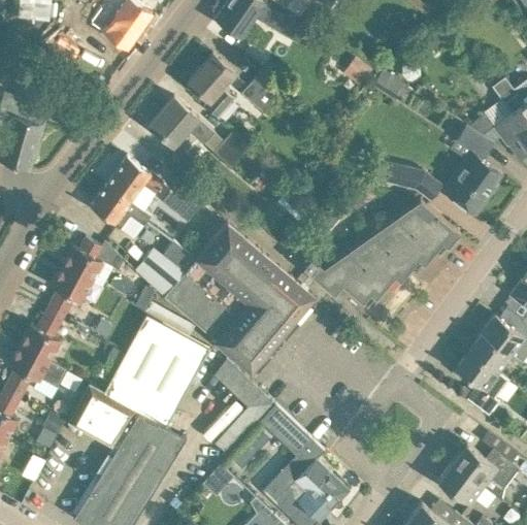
[(95,25),(104,31),(128,48),(153,14),(131,0),(126,0),(117,13),(107,7),(95,25)]
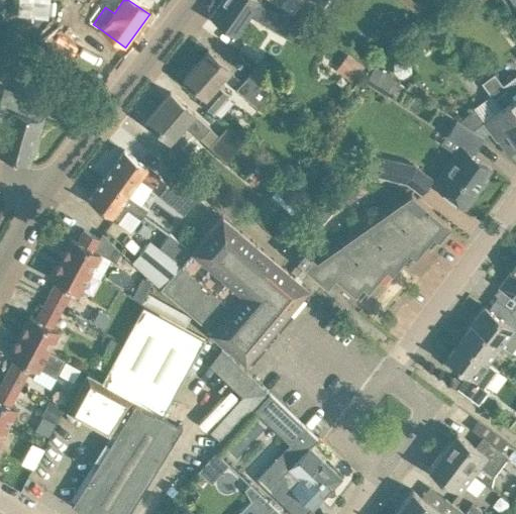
[(260,0),(260,2),(256,0),(224,0),(211,19),(235,36),(249,17),(292,40),(303,20),(266,0),(260,0)]
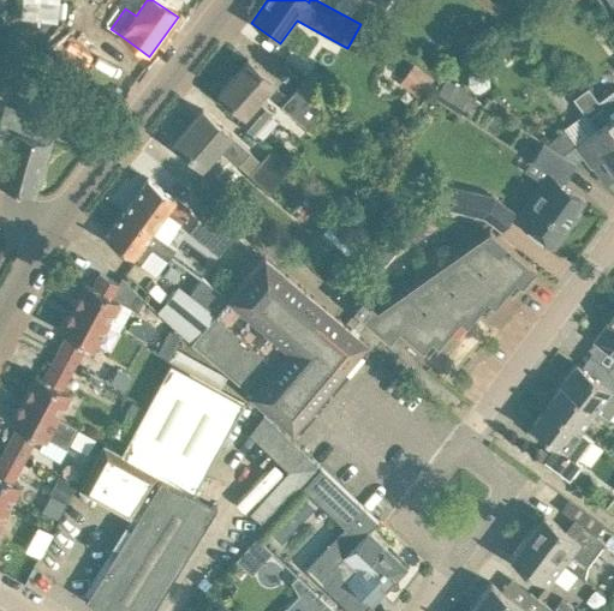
[(323,0),(349,16),(358,0),(323,0)]
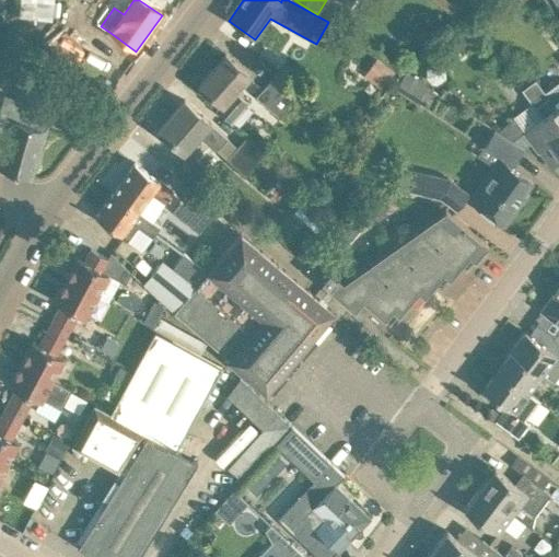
[(216,113),(231,126),(251,104),(239,93),(251,79),(226,57),(200,86),(222,106),(216,113)]
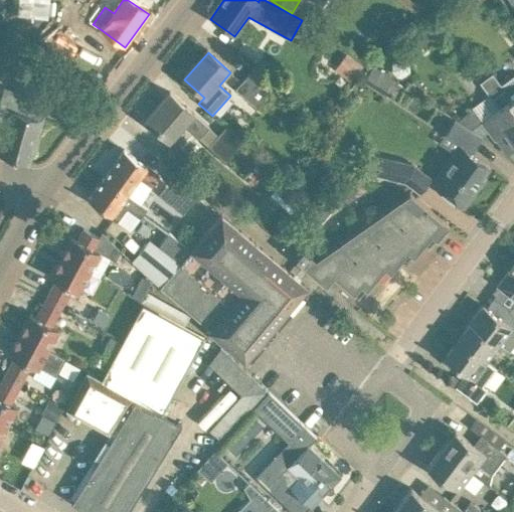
[(365,83),(386,98),(395,82),(374,69),(365,83)]
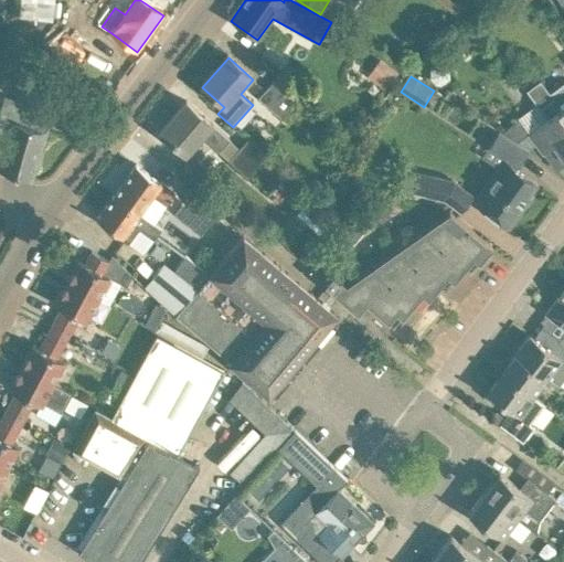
[(267,106),(283,89),(273,82),(258,97),(267,106)]
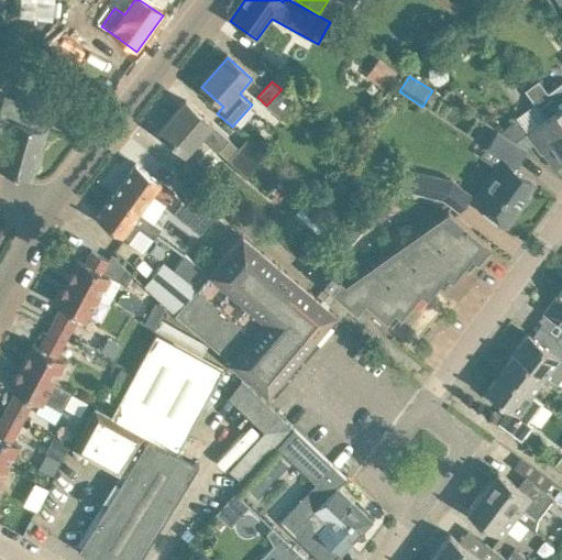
[(518,120),(500,134),(516,143),(528,151),(535,145),(541,154),(552,146),(561,160),(561,111),(555,102),(552,99),(549,95),(539,81),(525,91),(546,120),(528,133),(518,120)]
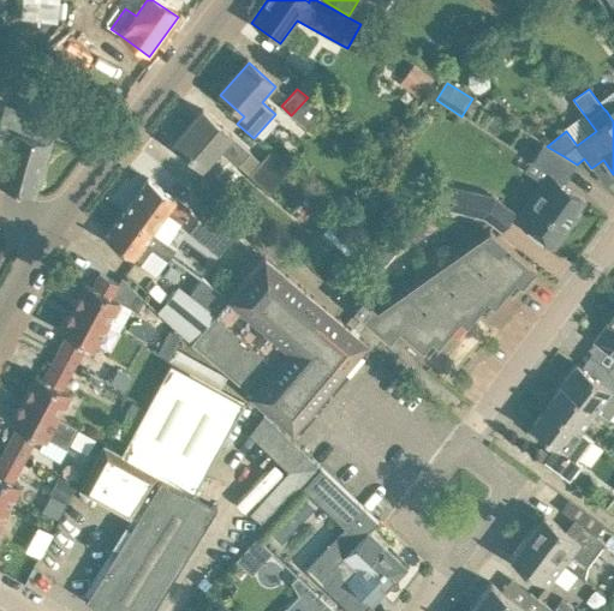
[(613,93),(600,103),(603,108),(607,112),(613,121),(613,93)]
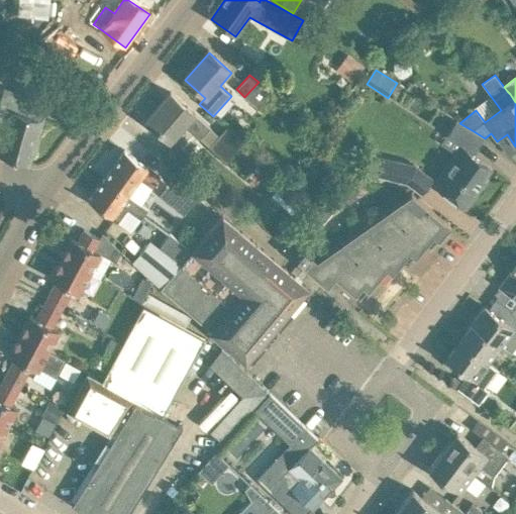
[(42,121),(47,105),(46,105),(46,106),(5,92),(0,108),(0,111),(10,114),(2,138),(0,137),(0,157),(29,167),(43,121),(42,121)]
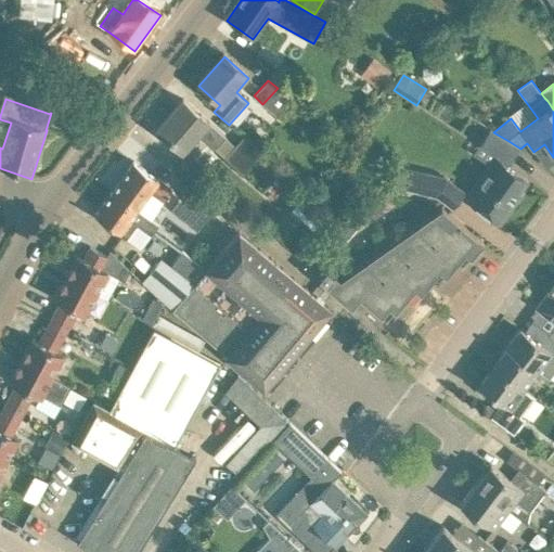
[(224,157),(234,145),(182,102),(157,130),(182,153),(197,136),(224,157)]
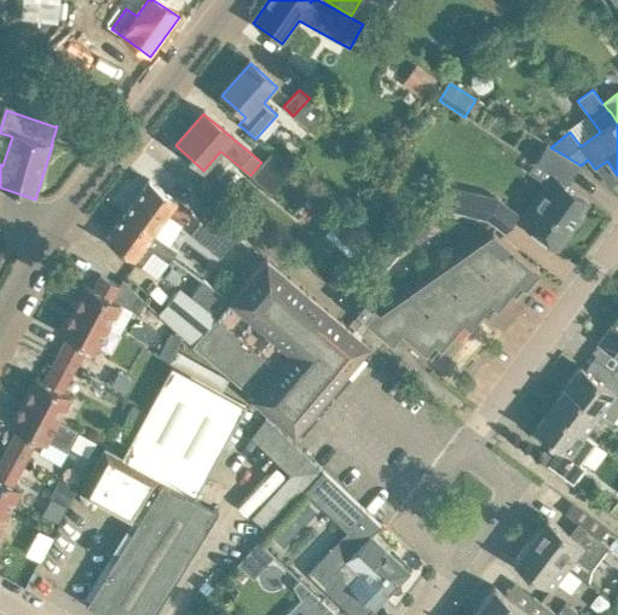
[(547,145),(537,161),(570,183),(581,166),(550,148),(547,145)]
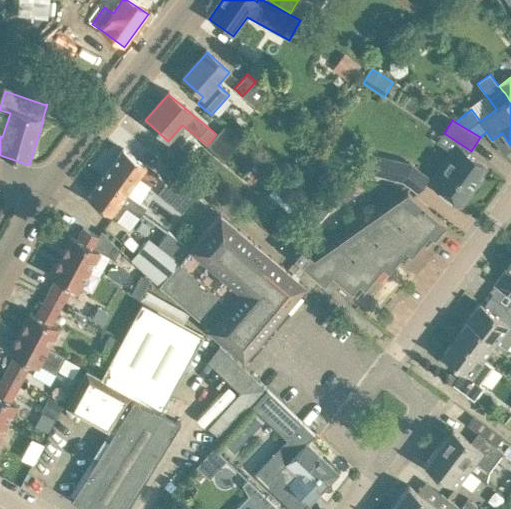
[(207,147),(225,163),(243,143),(225,127),(207,147)]
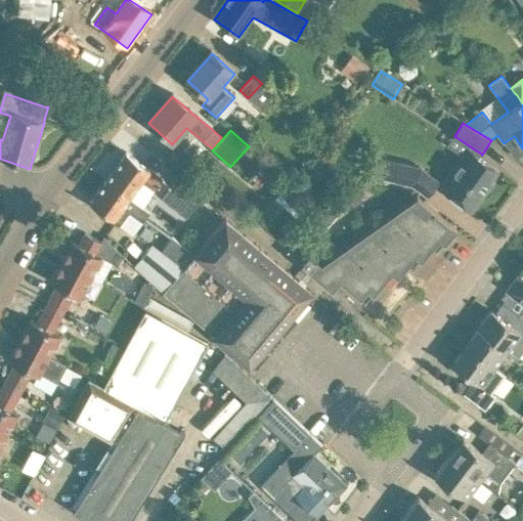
[(465,157),(441,188),(455,199),(472,211),(485,194),(491,185),(488,183),(496,172),(480,159),(476,156),(469,150),(465,157)]
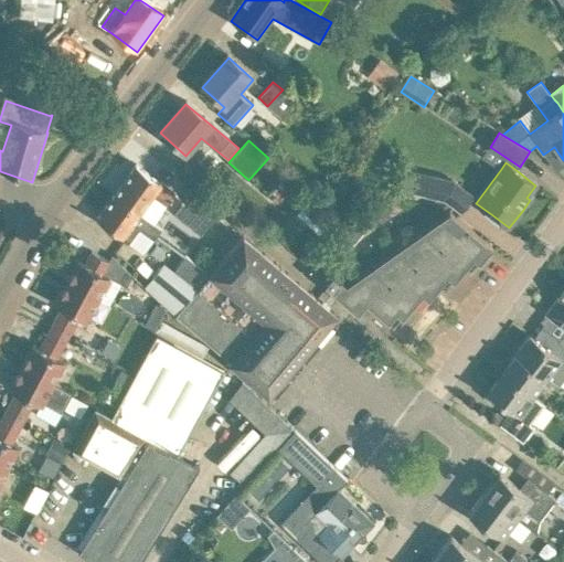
[(270,169),(264,177),(276,189),(282,182),(288,177),(275,165),(270,169)]
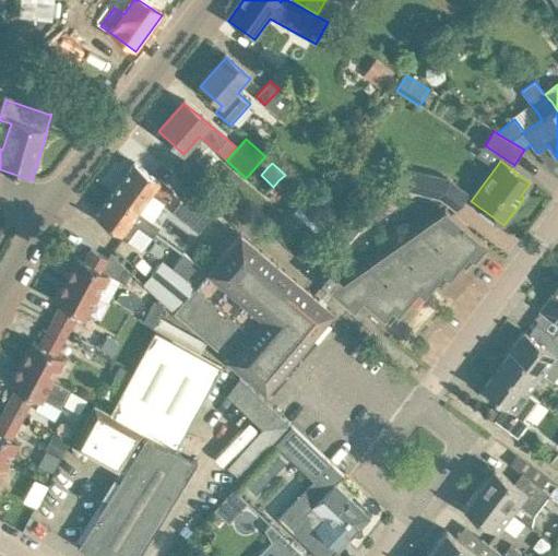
[(135,165),(114,194),(152,223),(174,193),(135,165)]
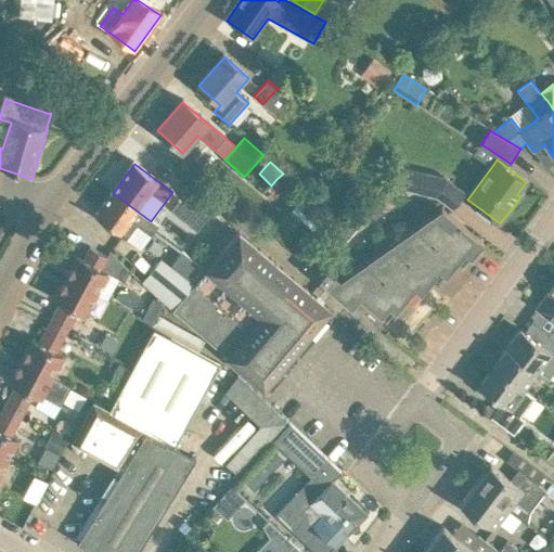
[(398,189),(437,199),(452,210),(464,194),(446,180),(403,169),(398,189)]
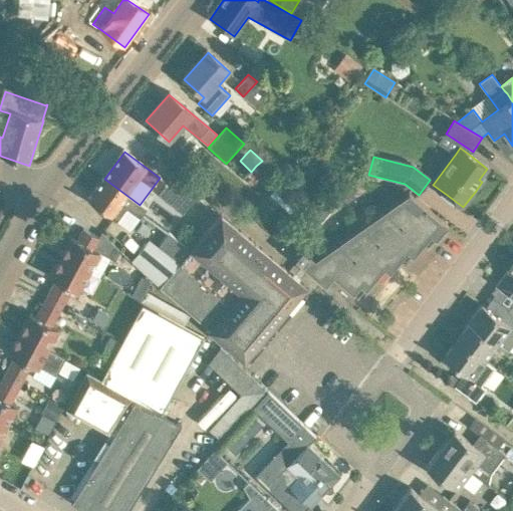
[(312,220),(320,226),(361,178),(353,171),(312,220)]
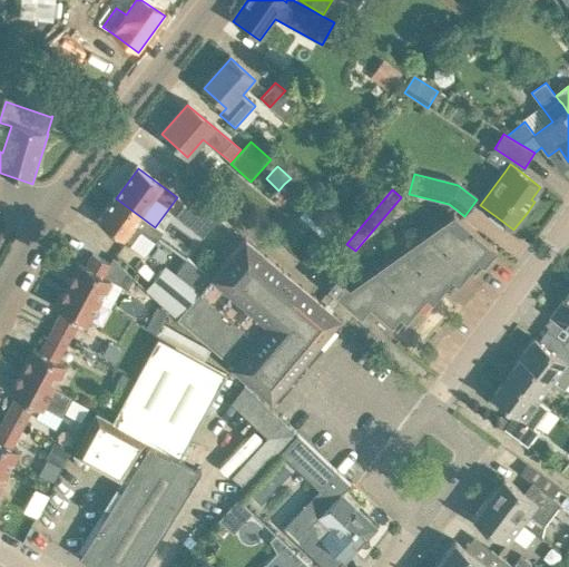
[(195,195),(182,211),(188,216),(183,222),(203,238),(206,234),(221,216),(195,195)]
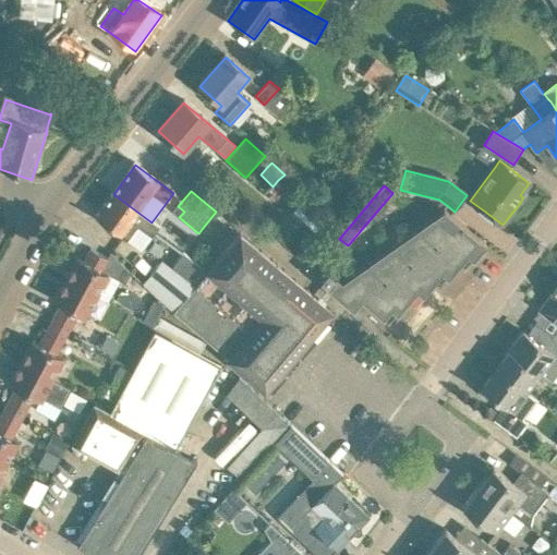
[(138,228),(153,239),(160,229),(152,222),(113,194),(96,217),(129,240),(138,228)]
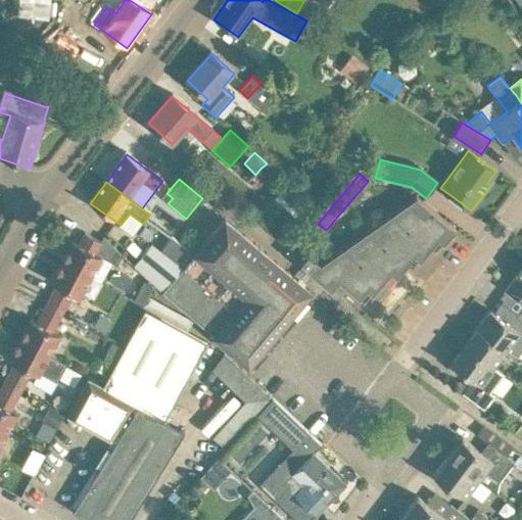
[(277,198),(300,218),(312,204),(288,185),(277,198)]
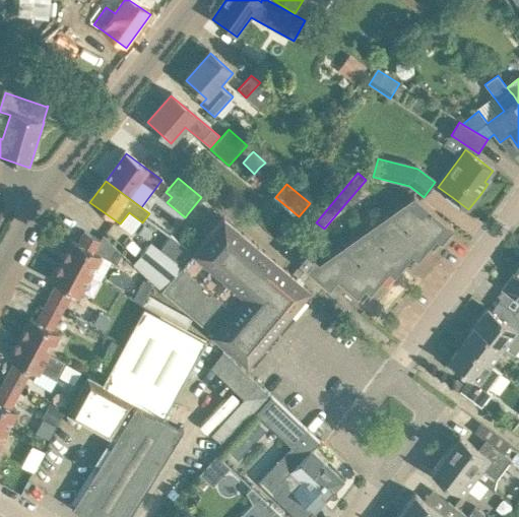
[(305,266),(304,267),(329,288),(337,279),(358,297),(365,287),(371,293),(388,271),(394,276),(412,255),(417,259),(436,238),(442,243),(453,229),(438,215),(413,196),(318,264),(306,253),(299,261),(305,266)]
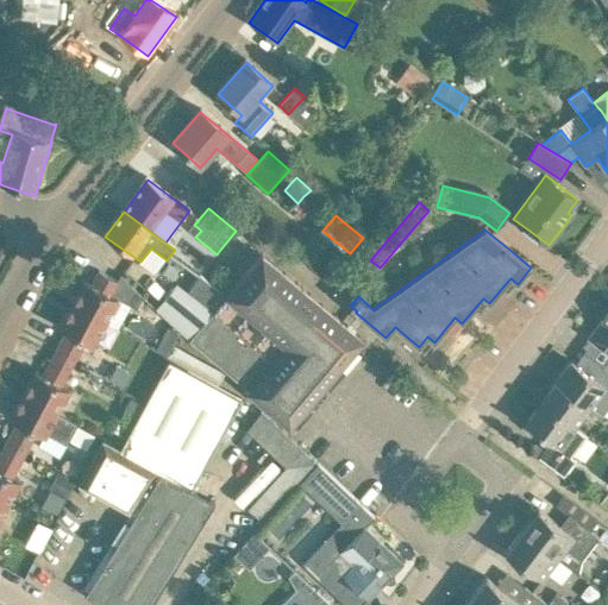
[(362,340),(263,256),(213,314),(190,341),(290,426),(290,424),(289,423),(355,346),(362,351),(361,353),(362,353),(364,350),(368,345),(362,340)]
